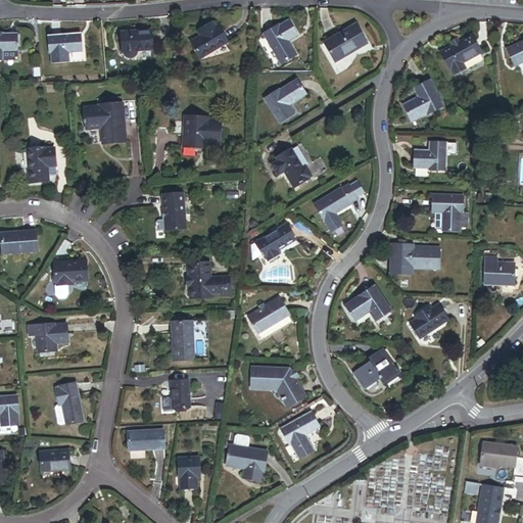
[(279,63),(293,55),(285,40),(294,35),(287,21),(277,27),(277,26),(262,34),(279,63)]
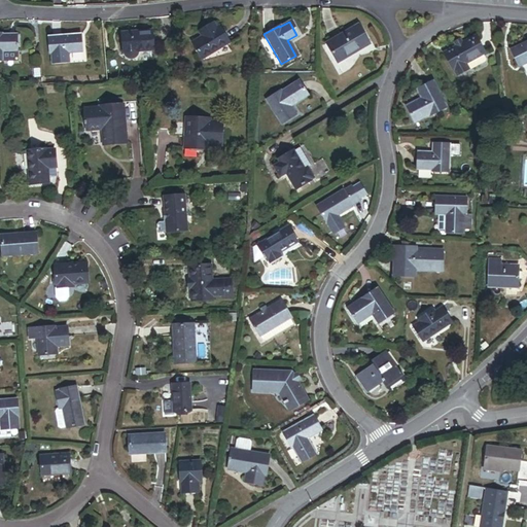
[(199,59),(226,43),(217,27),(214,29),(211,24),(198,32),(200,36),(189,42),(199,59)]
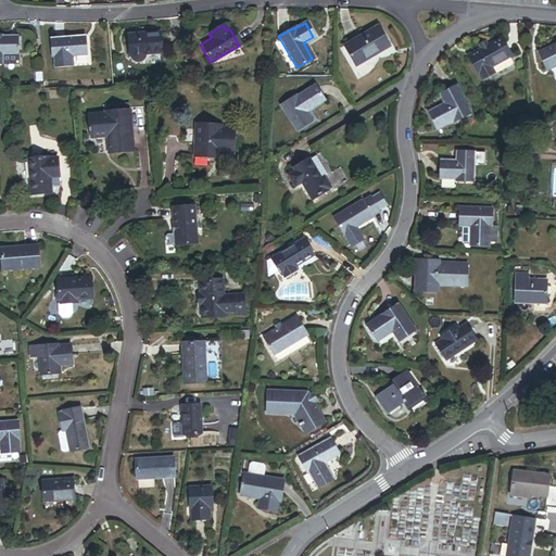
[(343,46),(355,65),(389,47),(377,26),(343,46)]
